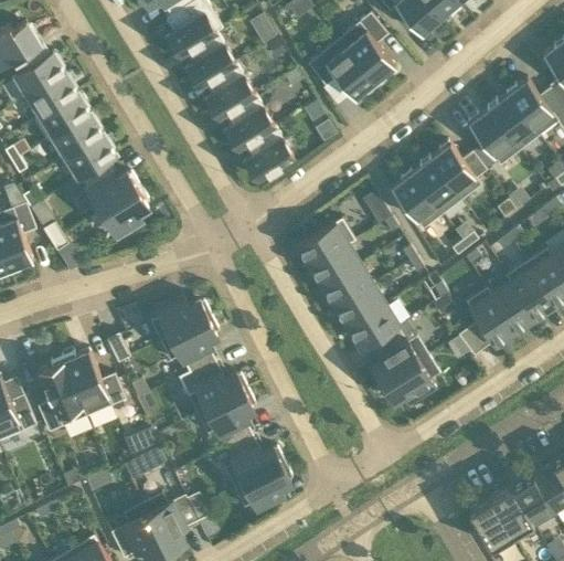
[(141,0),(144,3),(146,1),(148,4),(153,0),(159,0),(169,14),(191,0),(141,0)]
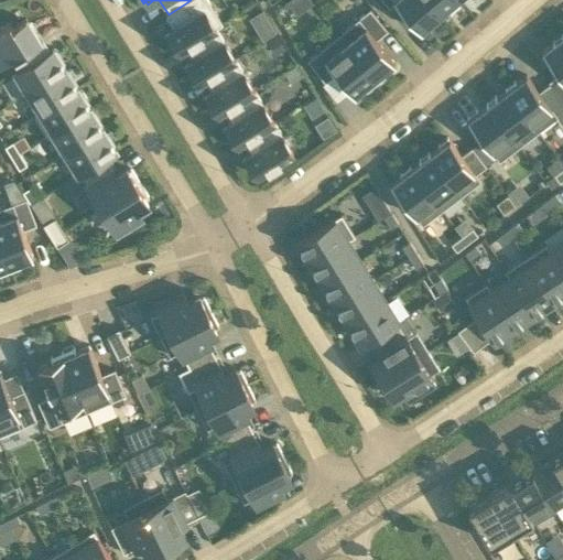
[(177,54),(184,50),(215,31),(222,28),(204,0),(191,0),(169,14),(164,17),(173,31),(164,38),(172,50),(174,49),(177,54)]
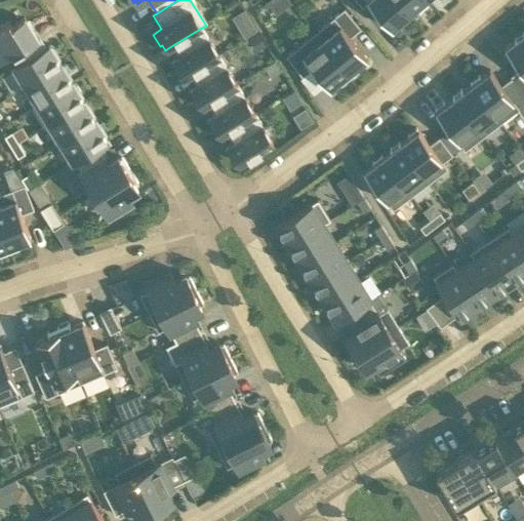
[(270,0),(267,3),(276,16),(291,5),(287,0),(270,0)]
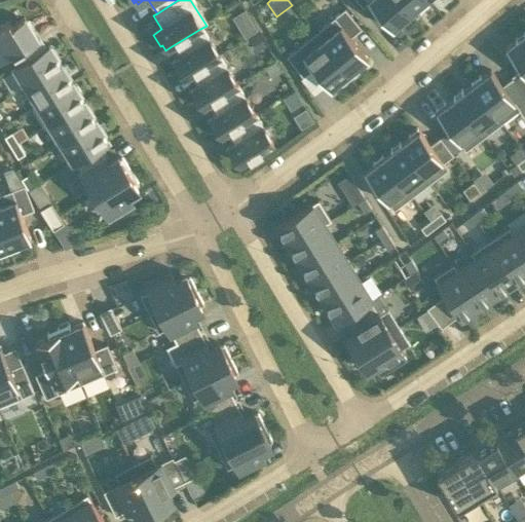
[(394,0),(353,0),(352,1),(361,10),(367,5),(390,32),(401,24),(402,26),(410,19),(409,16),(394,0)]
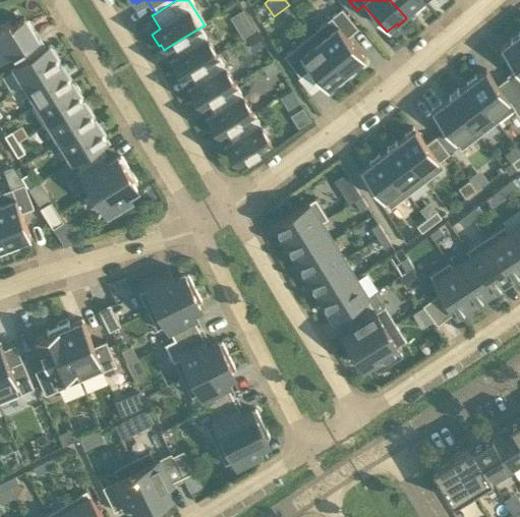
[(390,0),(405,16),(413,9),(414,11),(423,3),(421,2),(418,0),(390,0)]
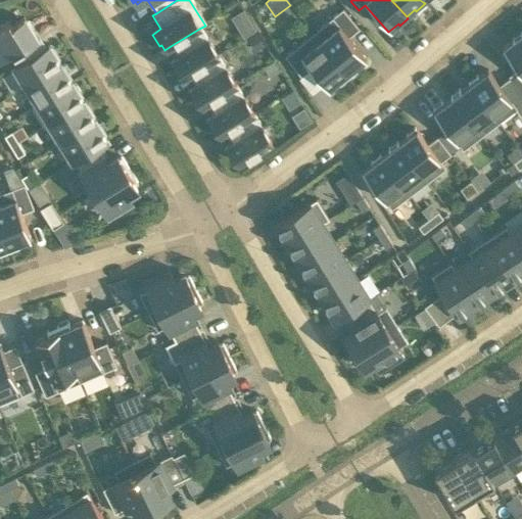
[(342,11),(313,34),(346,77),(356,69),(354,69),(365,61),(348,40),(359,32),(342,11)]
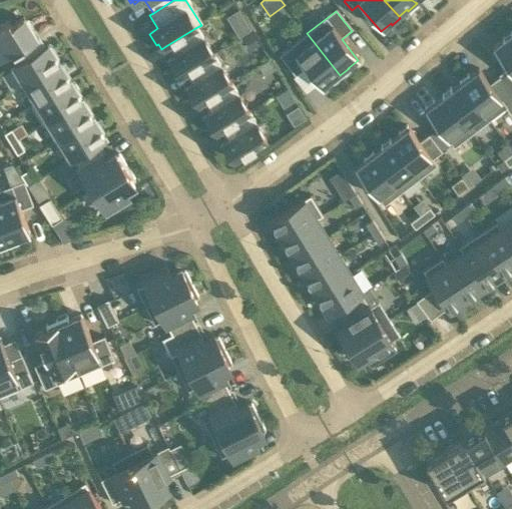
[(7,23),(0,27),(0,58),(11,52),(15,58),(19,63),(40,50),(37,45),(22,21),(10,28),(7,23)]
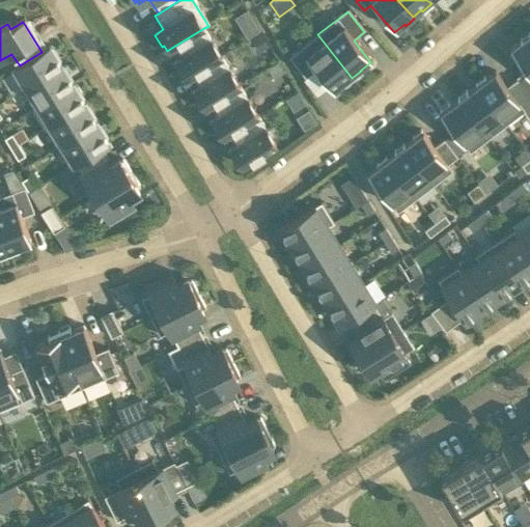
[(252,25),(240,32),(245,40),(257,33),(252,25)]
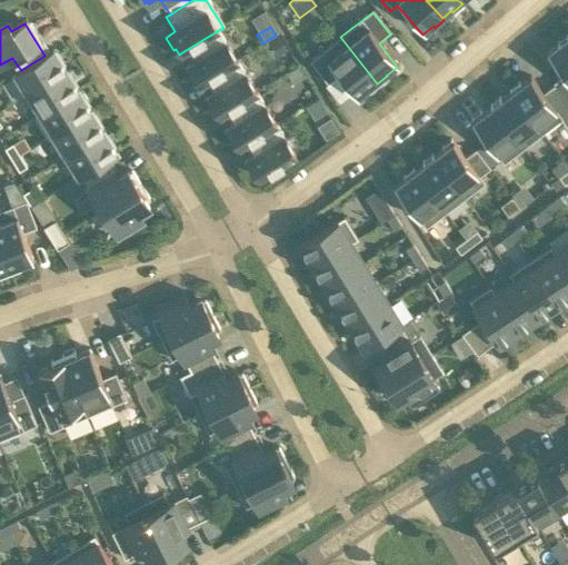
[(199,86),(206,81),(236,62),(217,31),(186,50),(195,63),(185,69),(192,82),(196,80),(199,86)]
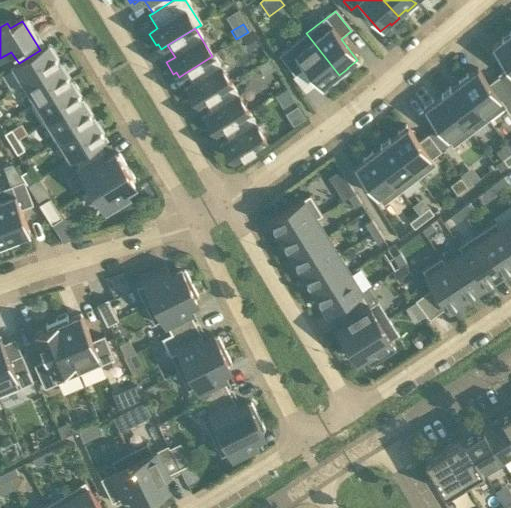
[(330,82),(339,75),(306,33),(277,56),(293,76),(303,68),(319,89),(329,81),(330,82)]
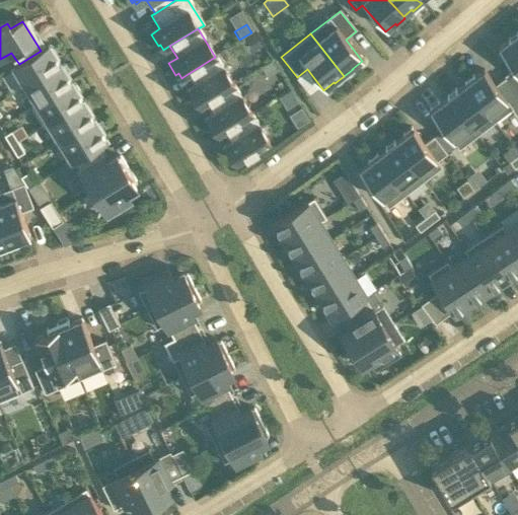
[(517,97),(517,37),(516,33),(507,41),(508,42),(498,50),(513,70),(503,78),(505,80),(517,97)]
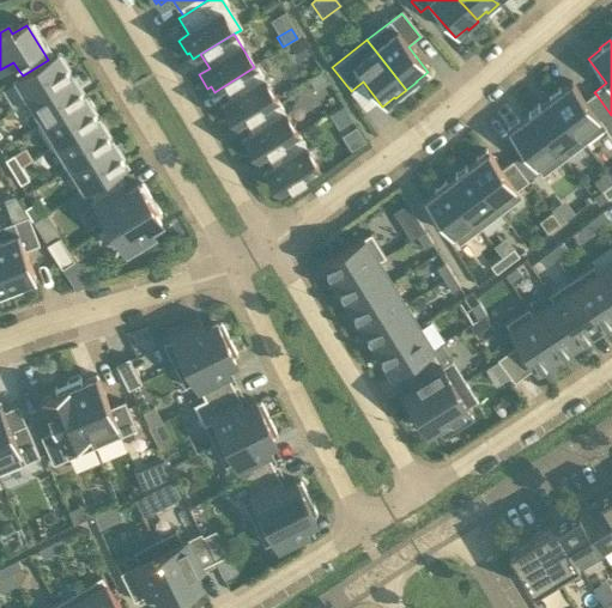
[(298,43),(290,48),(300,62),(308,58),(298,43)]
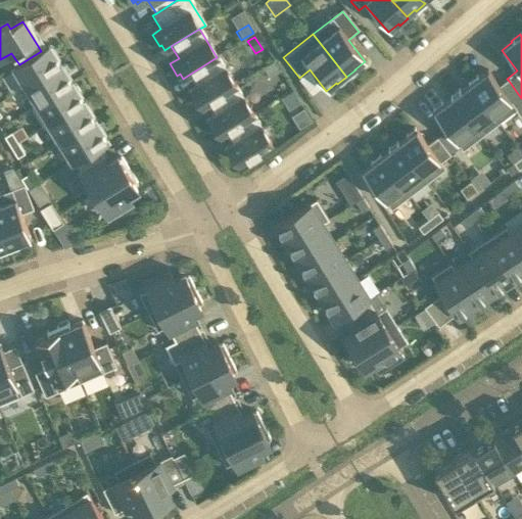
[(19,64),(9,71),(21,91),(59,66),(47,47),(41,51),(19,64)]
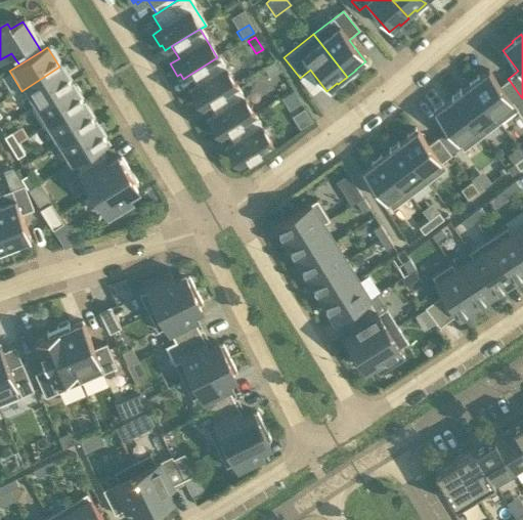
[(201,107),(207,104),(235,87),(217,57),(189,75),(197,87),(188,92),(195,104),(198,103),(201,107)]
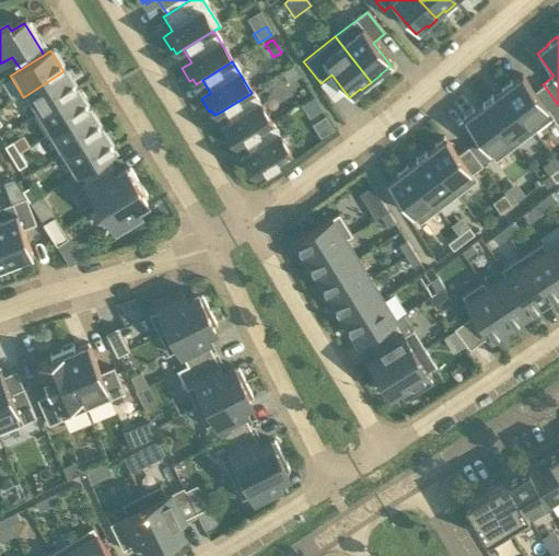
[(291,67),(280,74),(287,85),(298,78),(291,67)]
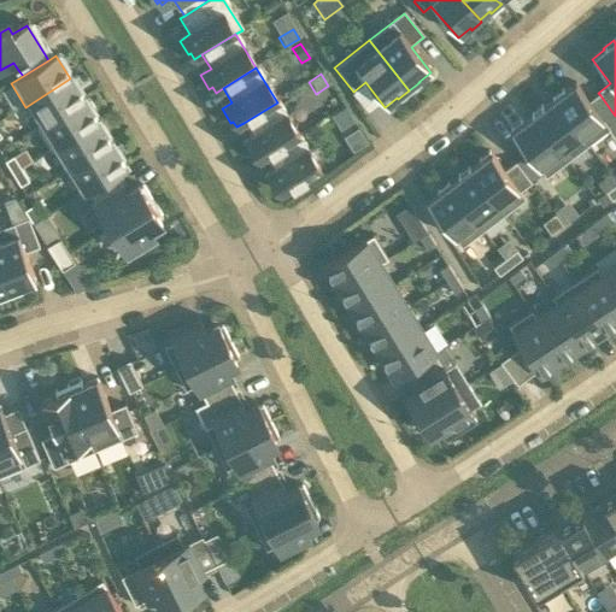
[(70,78),(25,107),(37,128),(39,129),(83,101),(70,78)]
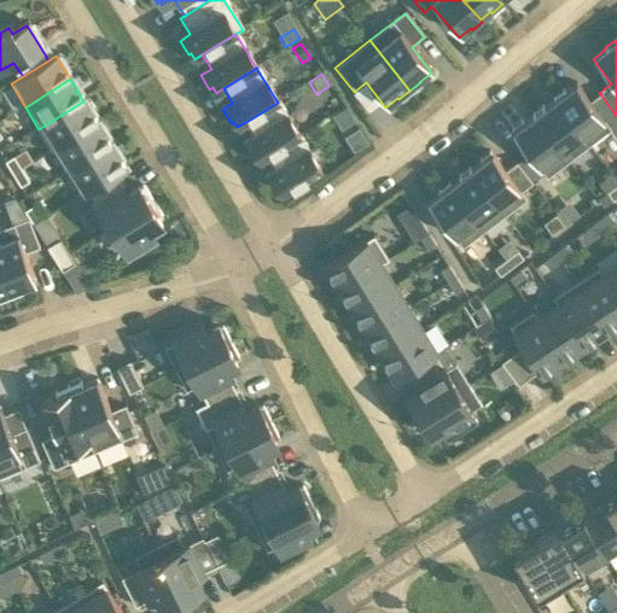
[(563,92),(552,100),(553,103),(553,101),(588,147),(609,132),(616,144),(616,142),(616,116),(601,95),(589,104),(575,86),(564,94),(563,92)]
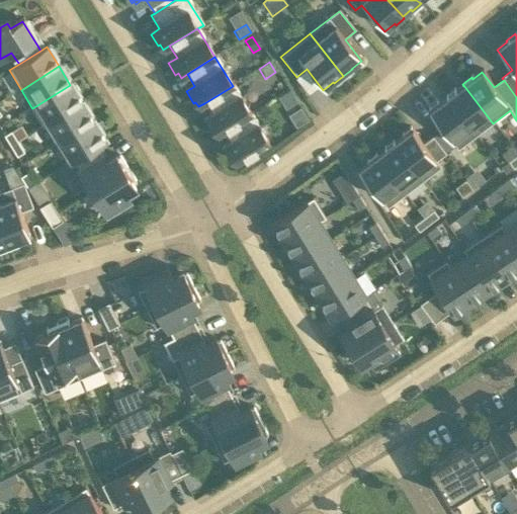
[(31,107),(29,108),(42,129),(45,127),(44,126),(82,103),(70,85),(32,108),(31,107)]
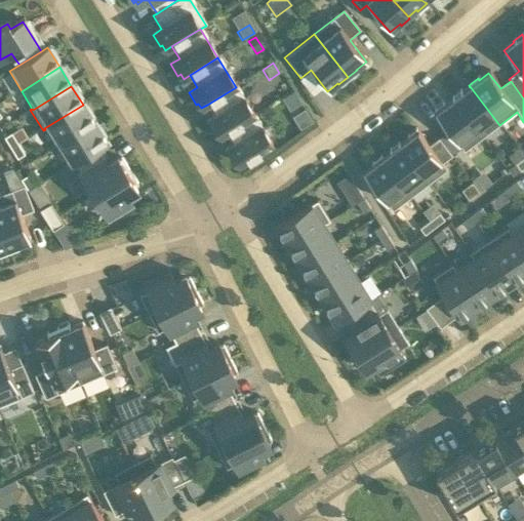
[(481,138),(499,125),(470,86),(470,87),(461,93),(459,91),(450,98),(451,101),(452,99),(481,138)]
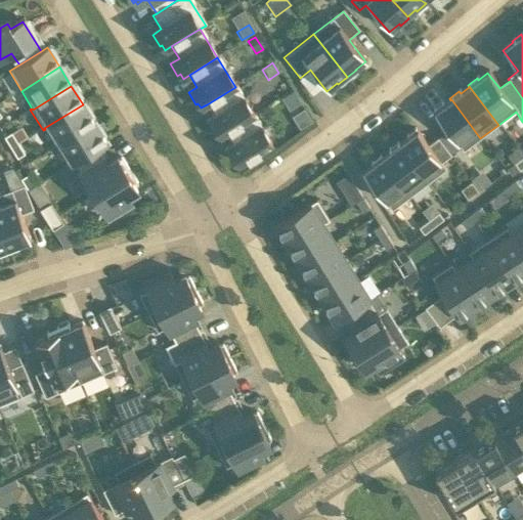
[(219,137),(225,133),(253,115),(235,87),(207,104),(214,116),(206,121),(213,133),(216,132),(219,137)]
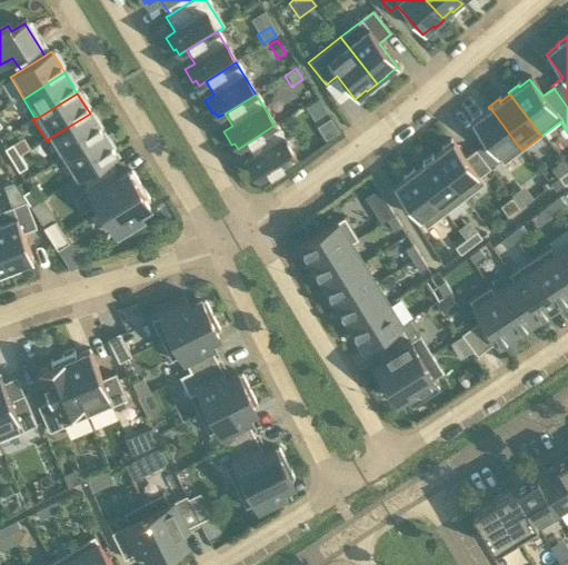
[(319,101),(306,109),(315,122),(327,115),(319,101)]
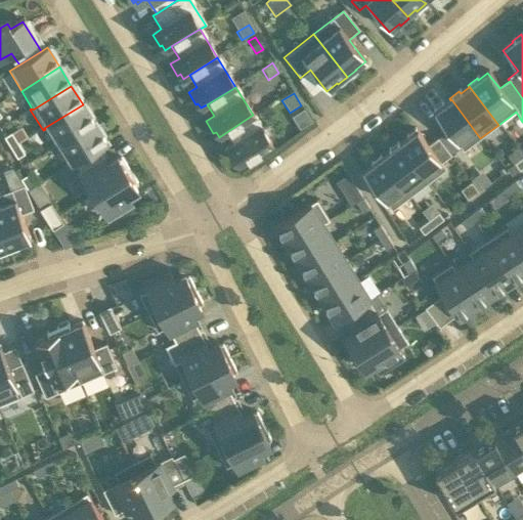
[(441,104),(432,112),(447,132),(437,139),(450,157),(461,149),(462,153),(480,138),(451,99),(450,100),(442,106),(441,104)]
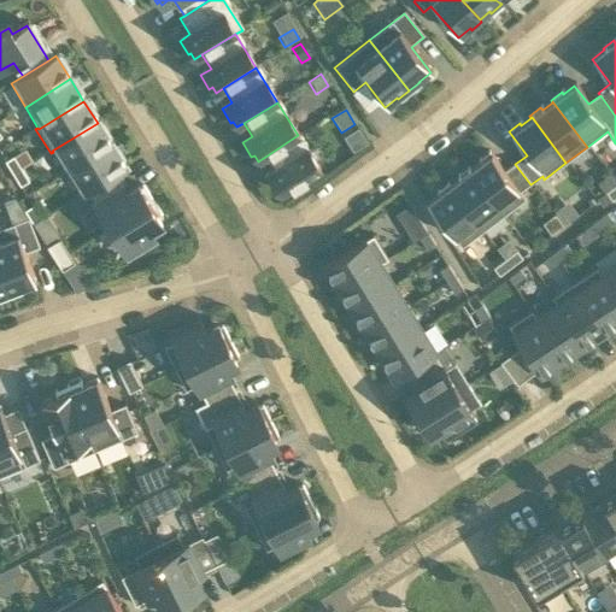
[(98,123),(52,151),(53,152),(66,174),(111,146),(98,123)]
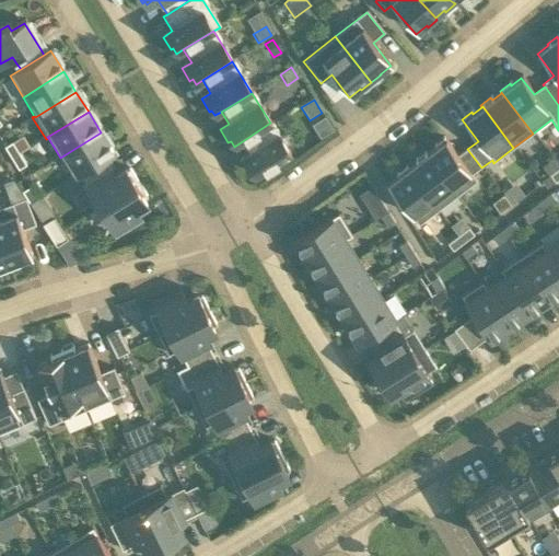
[(290,154),(270,123),(241,142),(248,154),(240,161),(247,173),(249,172),(253,177),(290,154)]
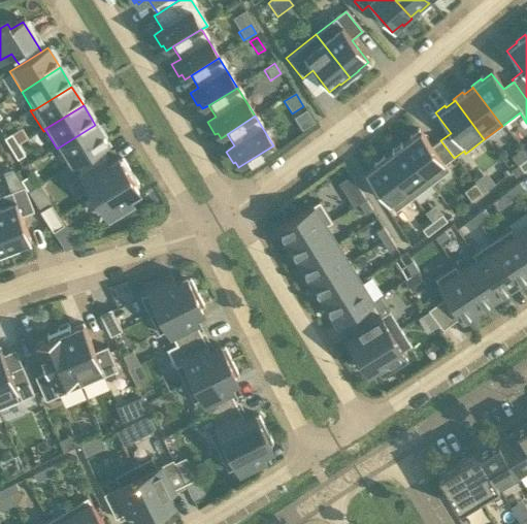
[(95,125),(57,149),(68,168),(74,165),(97,151),(107,144),(95,125)]
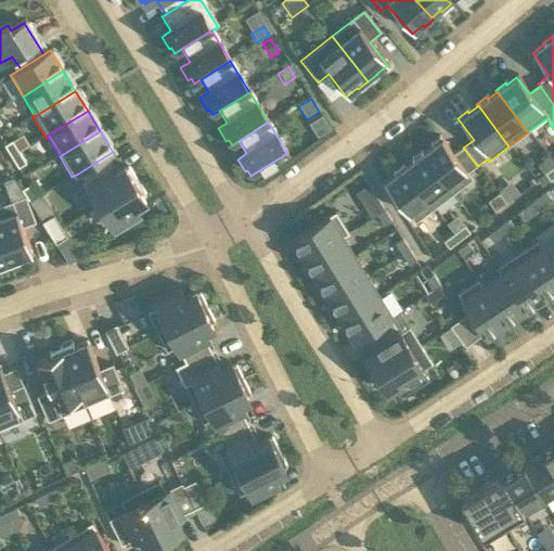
[(421,154),(452,195),(472,181),(466,174),(477,166),(463,148),(452,155),(440,140),(439,139),(429,145),(430,148),(422,154),(421,154)]
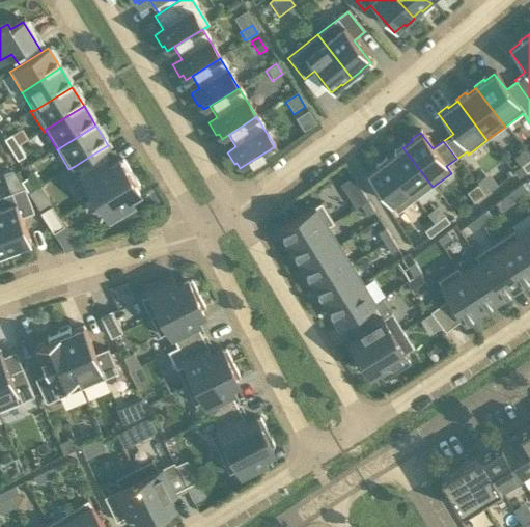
[(3,141),(10,151),(18,147),(10,137),(3,141)]
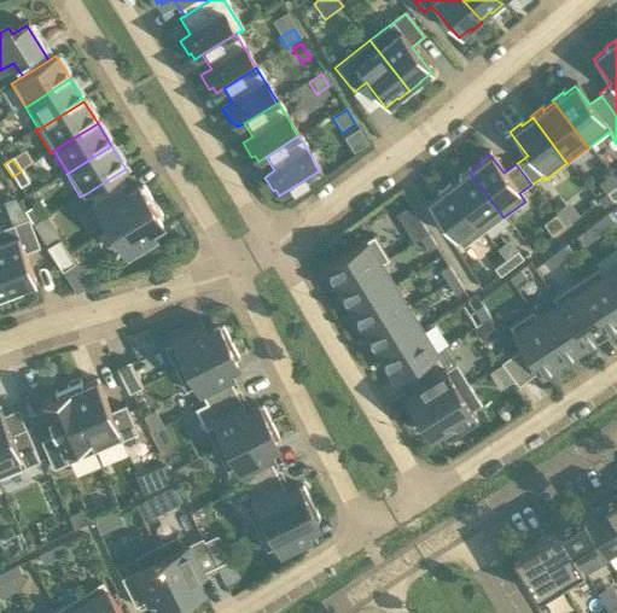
[(459,180),(448,187),(448,188),(483,233),(504,217),(469,171),(470,171),(469,170),(458,177),(459,180)]
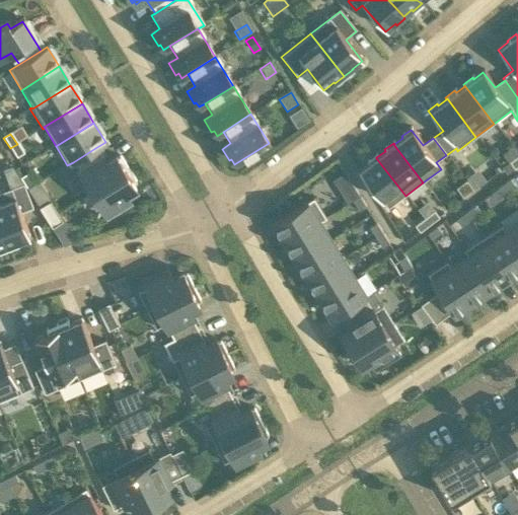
[(23,154),(17,144),(10,148),(16,158),(23,154)]
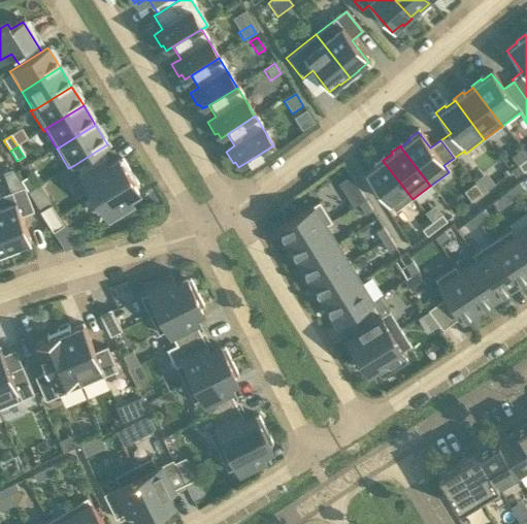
[(97,151),(74,165),(83,179),(80,181),(91,198),(129,174),(121,161),(119,162),(117,160),(107,166),(97,151)]
